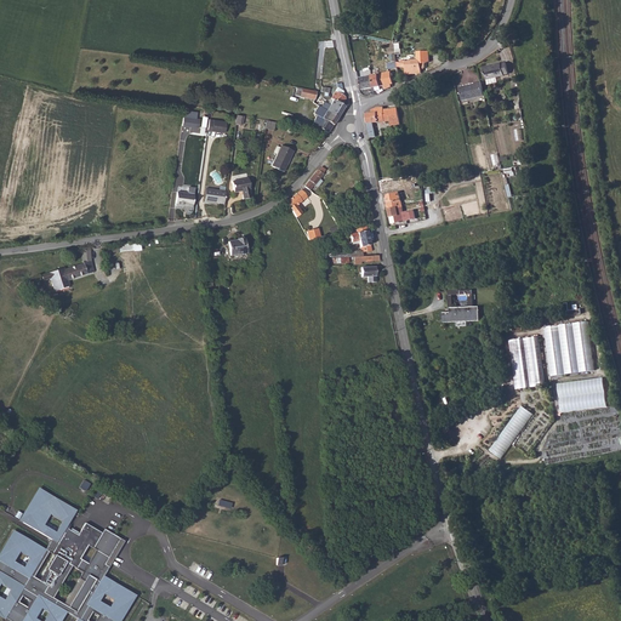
[(406,72),(412,73),(422,73),(421,67),(425,67),(423,58),(414,58),(405,58),(405,60),(400,58),(400,66),(406,66),(406,67),(406,72)]
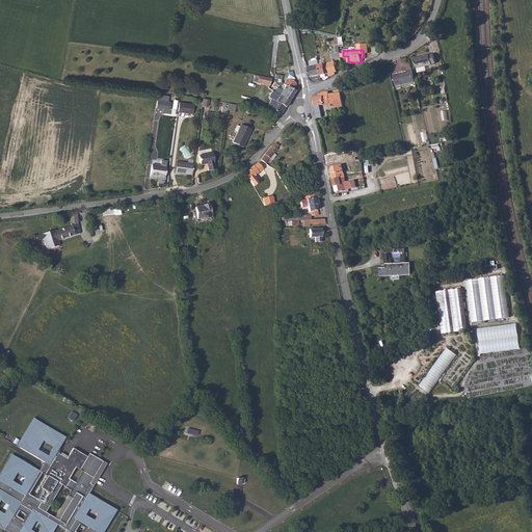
[(429,53),(414,57),(417,68),(431,64),(431,63),(435,62),(432,53),(429,54),(429,53)]
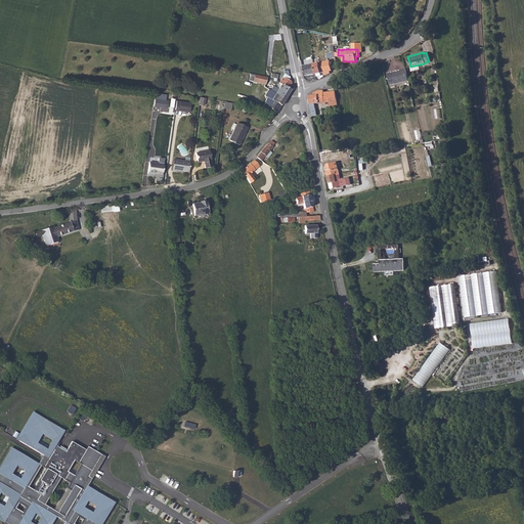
[(320,61),(319,62),(321,73),(324,72),(326,72),(325,67),(335,64),(335,59),(320,61)]
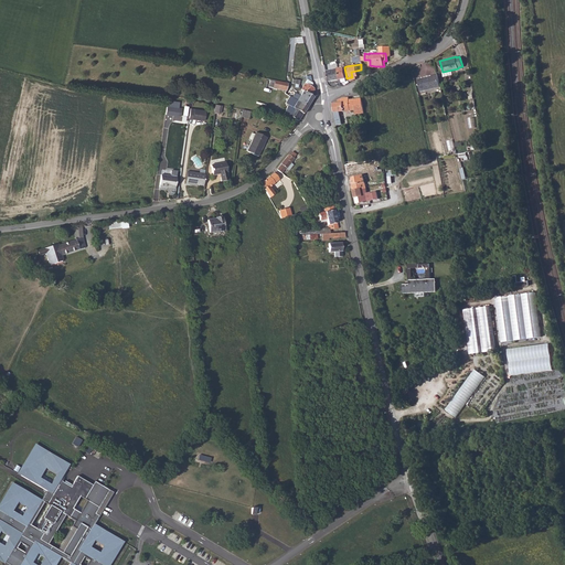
[(341,80),(339,68),(328,70),(330,81),(341,80)]
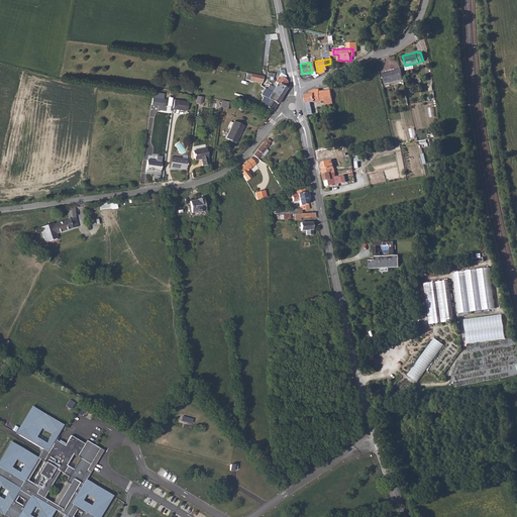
[(322,71),(320,71),(321,74),(326,72),(326,70),(328,70),(328,69),(329,69),(329,71),(330,70),(330,69),(330,64),(321,66),(322,71)]
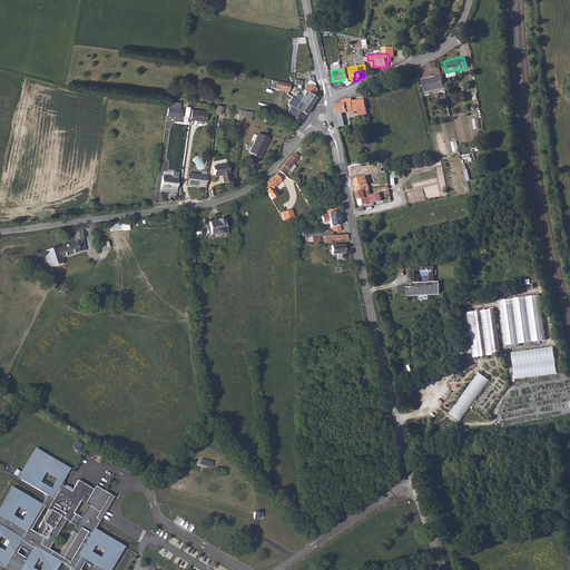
[(442,75),(441,74),(435,75),(436,76),(422,80),(425,91),(444,87),(442,75)]
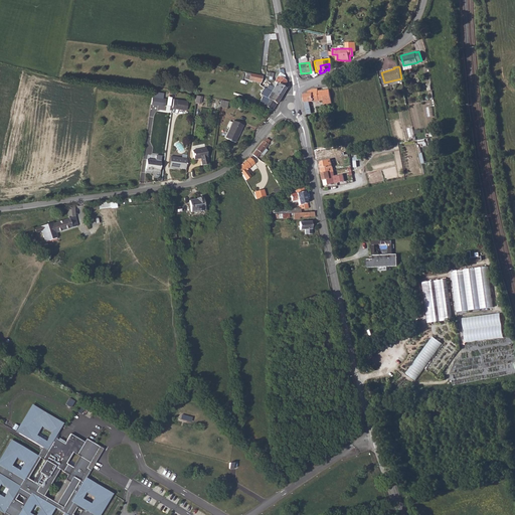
[(270,84),(267,89),(281,98),(287,89),(284,87),(287,81),(284,68),(280,69),(281,72),(275,81),(277,82),(274,88),(270,84)]
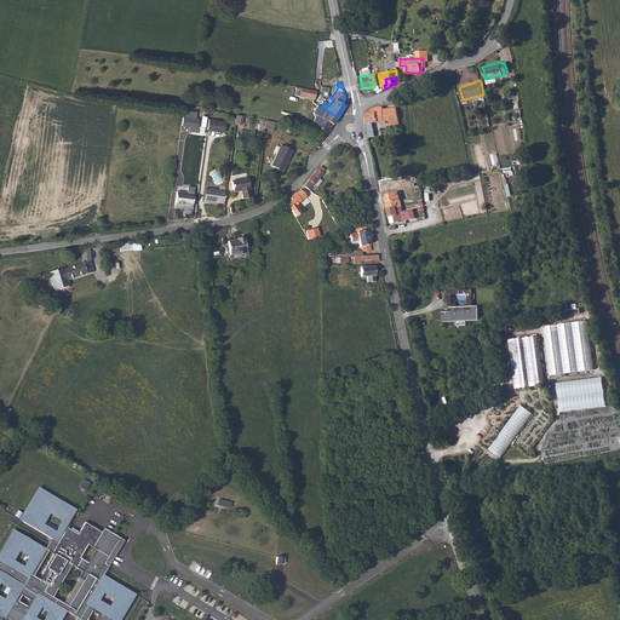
[(298,87),(296,96),(315,99),(316,91),(298,87)]
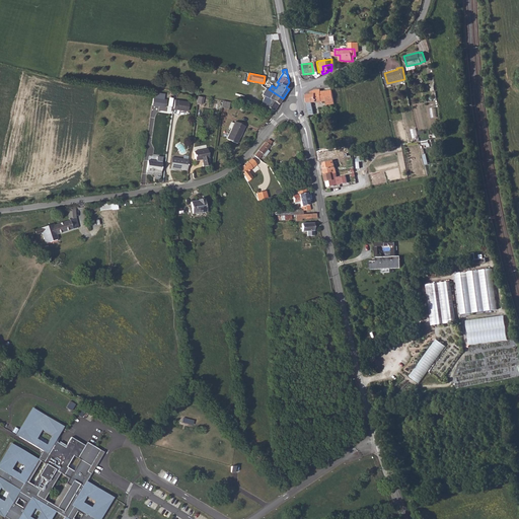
[(310,94),(306,95),(307,97),(307,98),(307,100),(307,101),(307,103),(325,101),(326,105),(334,103),(334,102),(331,89),(320,90),(320,87),(310,92),(310,94)]
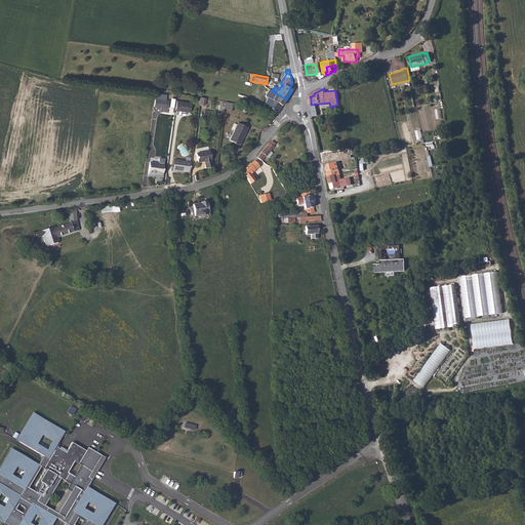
[(272,90),(270,89),(266,95),(267,96),(266,97),(267,97),(267,98),(268,99),(265,106),(278,112),(286,99),(272,90)]
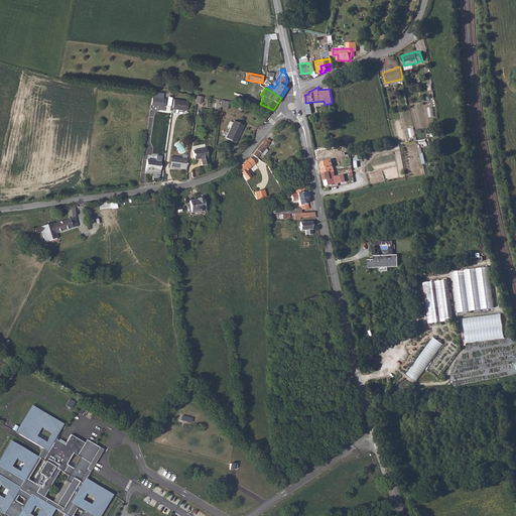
[(151,96),(150,103),(160,105),(161,98),(151,96)]
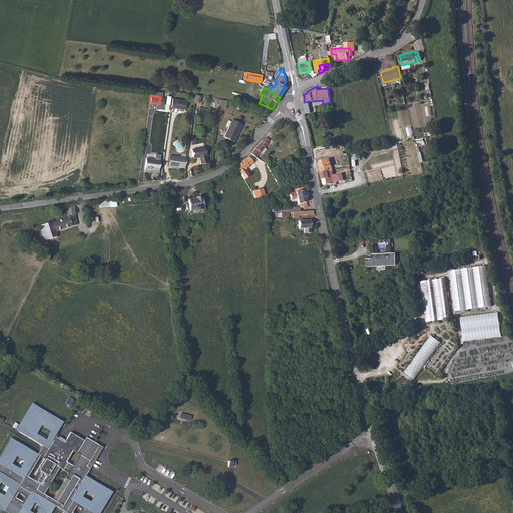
[(171,98),(170,105),(177,106),(177,107),(181,107),(182,99),(171,98)]
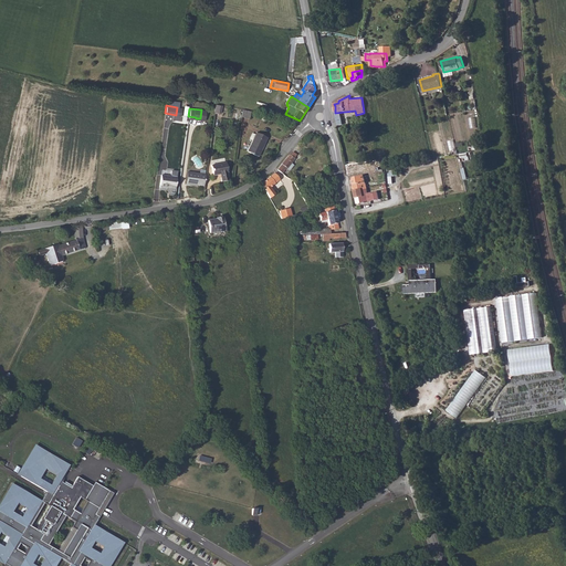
[(196,117),(188,116),(188,118),(203,121),(205,111),(201,109),(200,118),(196,118),(196,117)]
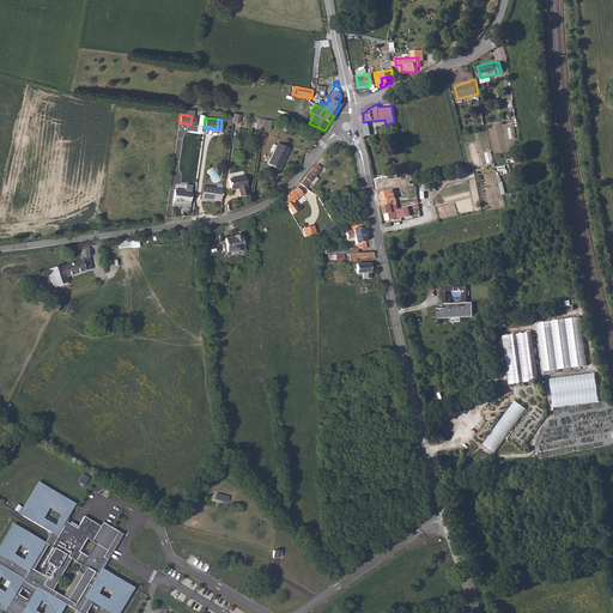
[(268,164),(280,170),(290,150),(278,144),(268,164)]
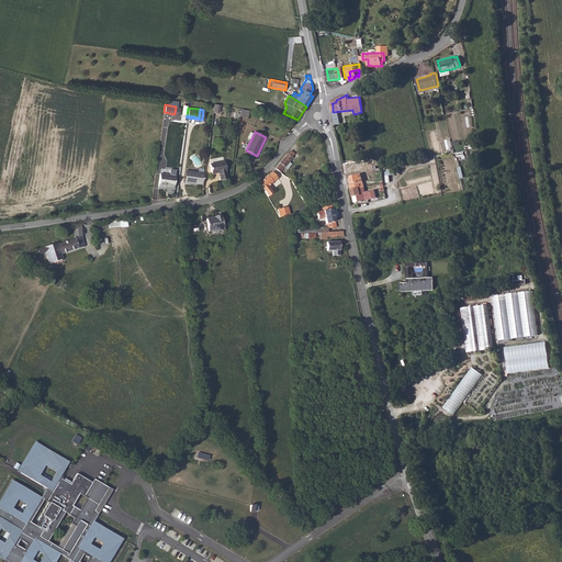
[(287,155),(274,169),(280,172),(284,167),(289,161),(292,158),(291,157),(294,154),(290,152),(288,155),(287,155)]
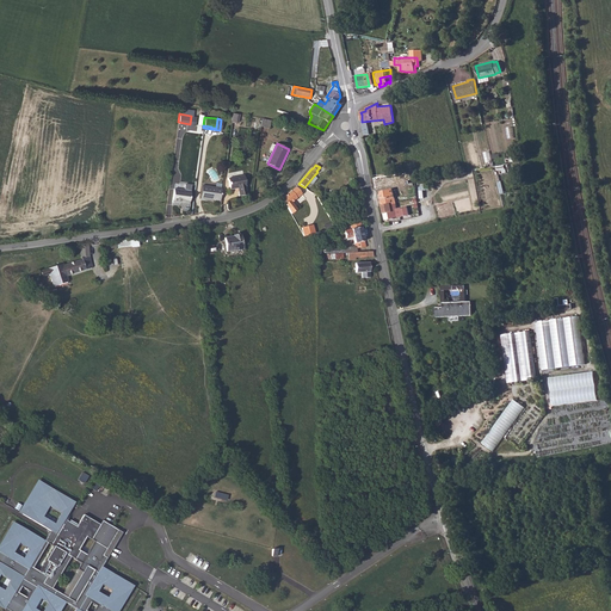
[(228,179),(230,190),(238,189),(240,197),(247,196),(246,187),(244,176),(228,179)]
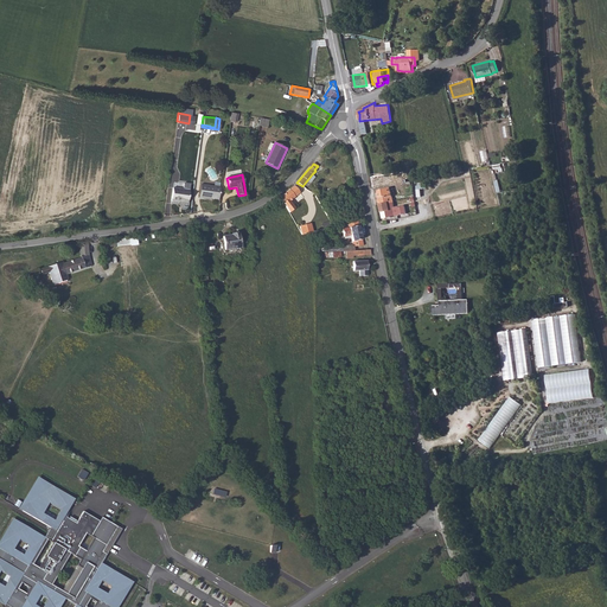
[(203,198),(218,199),(219,187),(200,185),(198,198),(203,198)]
